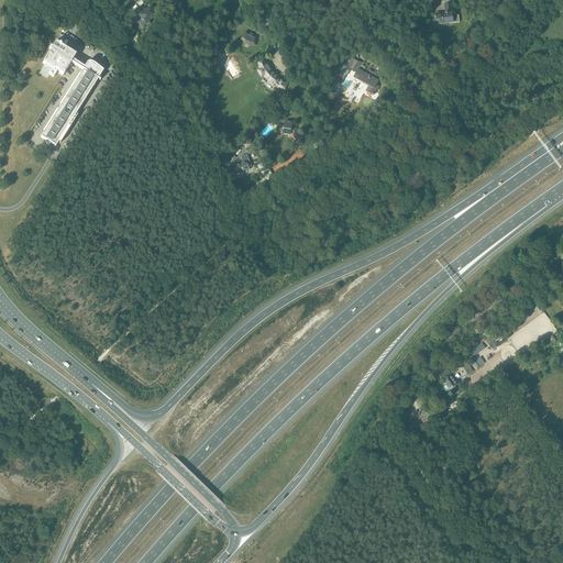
[(445,14),(435,15),(437,21),(439,20),(439,24),(453,23),(460,22),(460,17),(454,17),(454,12),(452,12),(451,4),(445,4),(444,4),(445,13),(445,14)]
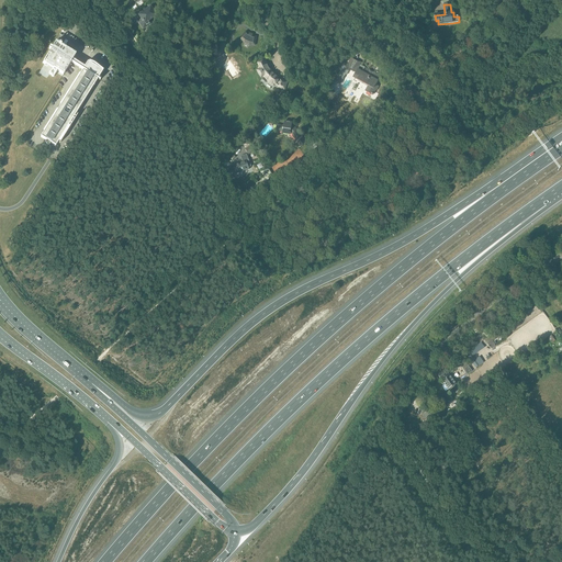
[(150,8),(139,15),(143,21),(139,23),(143,29),(150,24),(148,21),(156,15),(150,8)]
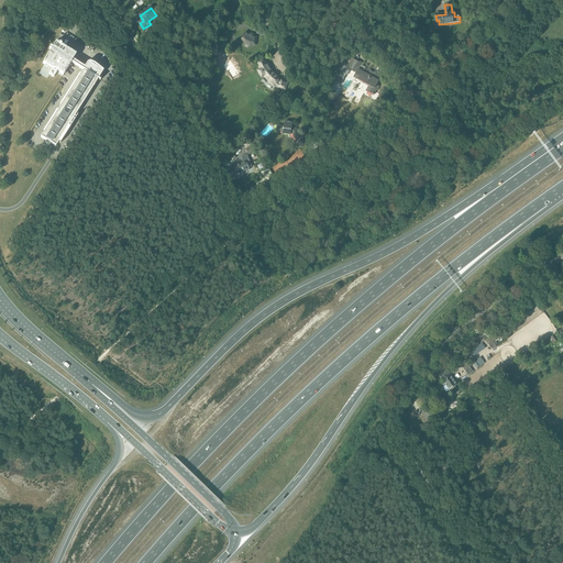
[(241,39),(245,42),(244,43),(250,45),(250,44),(255,45),(256,36),(253,36),(250,34),(249,34),(246,32),(242,37),(241,39)]
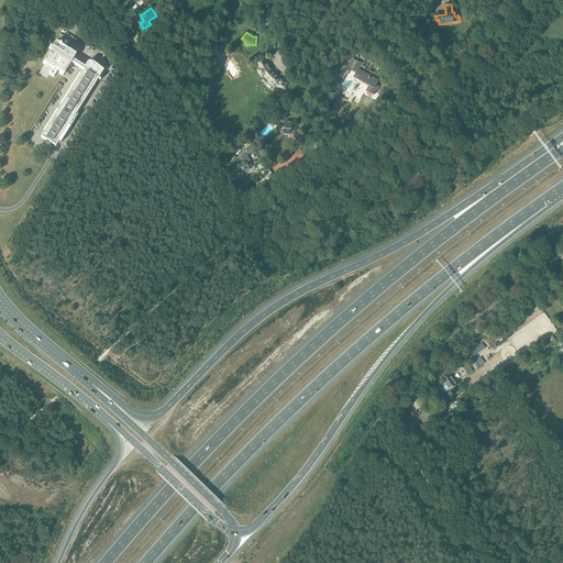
[(56,42),(43,63),(63,76),(76,55),(64,47),(66,45),(64,43),(62,46),(56,42)]
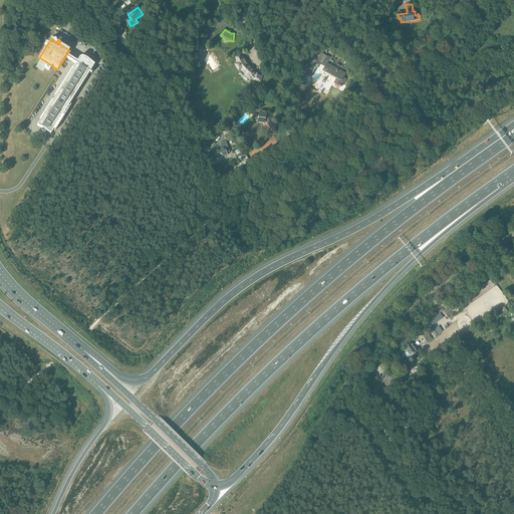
[(201,52),(197,54),(200,59),(209,53),(206,49),(204,50),(203,48),(200,50),(201,52)]
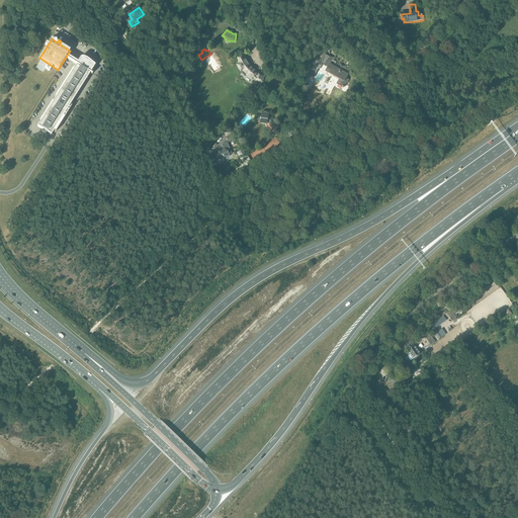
[(315,65),(310,74),(315,77),(317,73),(318,72),(320,68),(322,70),(324,66),(326,68),(327,66),(329,67),(327,71),(330,73),(332,74),(331,74),(334,76),(335,75),(336,76),(336,77),(339,79),(340,78),(340,79),(337,84),(343,87),(346,83),(347,83),(348,80),(346,79),(348,75),(347,74),(349,70),(349,69),(347,68),(346,69),(344,67),(341,65),(340,65),(339,66),(336,64),(337,62),(336,62),(335,62),(335,61),(334,60),(333,61),(332,60),(333,59),(333,58),(324,53),(324,54),(319,62),(317,66),(315,65)]
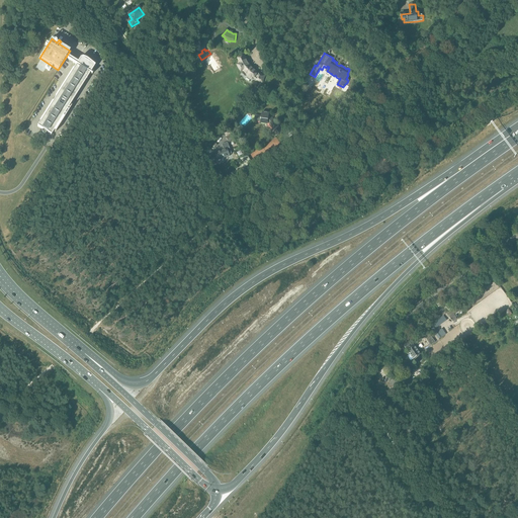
[(239,65),(237,66),(238,66),(239,68),(240,69),(241,71),(241,72),(243,70),(244,72),(245,71),(248,74),(247,75),(247,76),(252,79),(253,77),(257,80),(256,80),(262,82),(264,76),(259,74),(258,75),(255,73),(257,72),(253,69),(248,63),(247,63),(246,61),(247,60),(244,56),(239,58),(241,62),(240,62),(238,63),(239,65)]
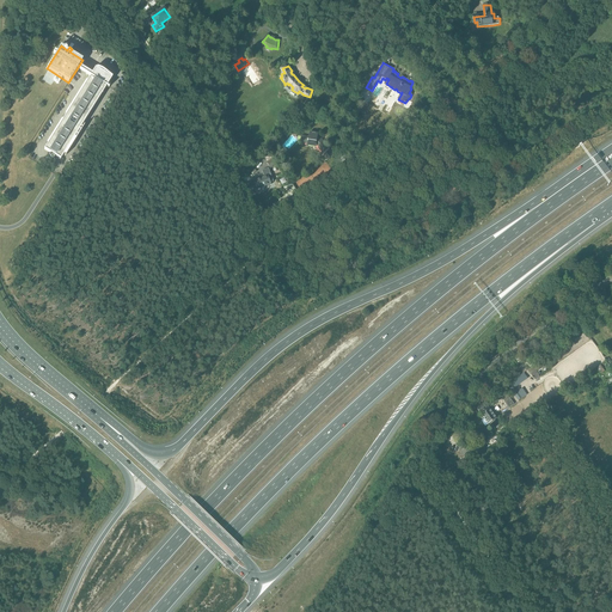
[(44,148),(44,150),(60,159),(63,154),(66,155),(81,130),(79,129),(91,110),(103,91),(112,77),(104,71),(103,71),(103,69),(102,69),(101,68),(99,68),(98,68),(98,67),(97,67),(96,68),(92,73),(89,71),(86,74),(90,75),(87,81),(44,148)]
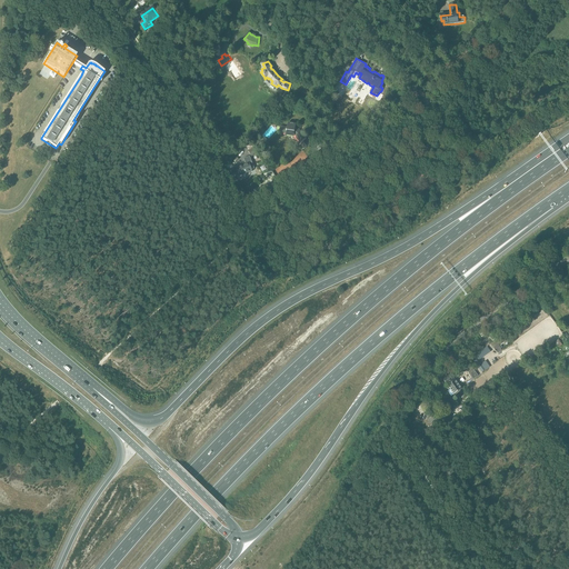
[(280,127),(279,133),(295,136),(303,149),(309,145),(305,139),(297,130),(296,130),(295,130),(296,125),(288,123),(287,128),(280,127)]
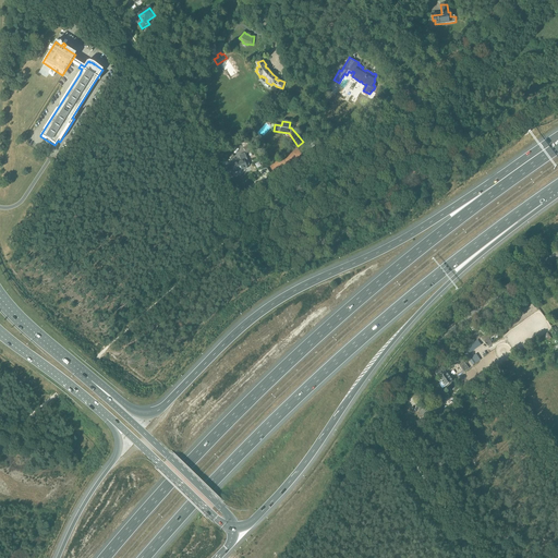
[(241,161),(231,165),(234,173),(240,171),(239,170),(246,167),(245,164),(249,162),(244,154),(239,156),(241,161)]
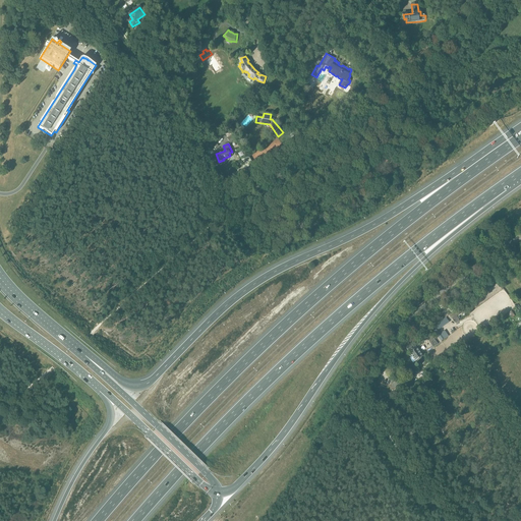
[(455,316),(459,321),(459,320),(460,319),(459,316),(470,308),(467,304),(455,312),(454,313),(455,316)]
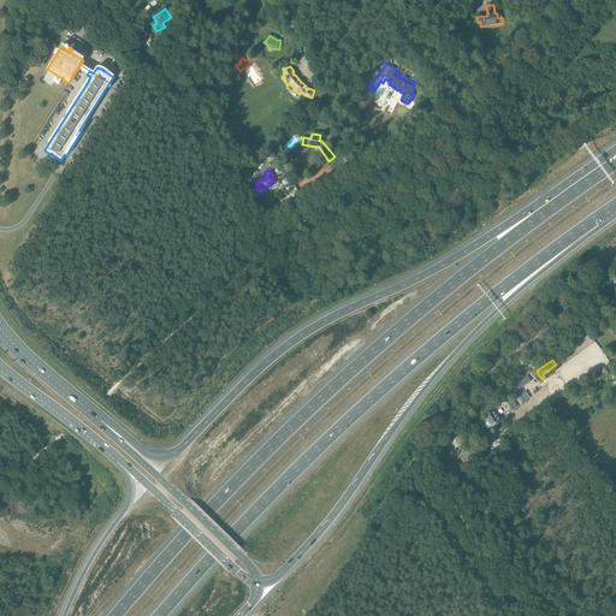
[(535,369),(531,373),(539,383),(543,379),(535,369)]
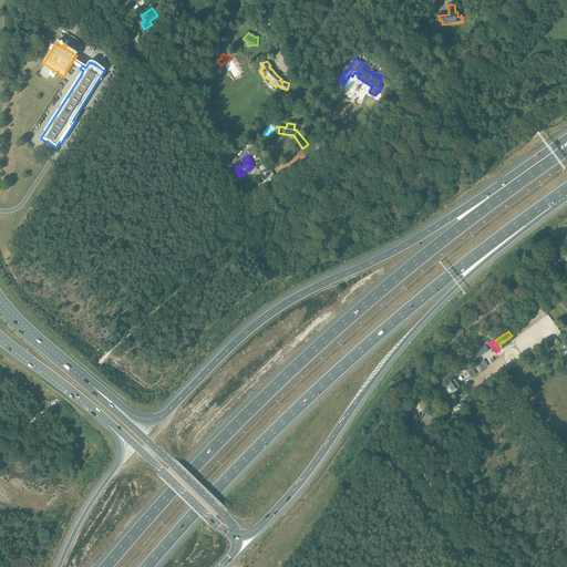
[(468,364),(465,360),(459,366),(462,370),(465,368),(468,372),(472,370),(468,364)]
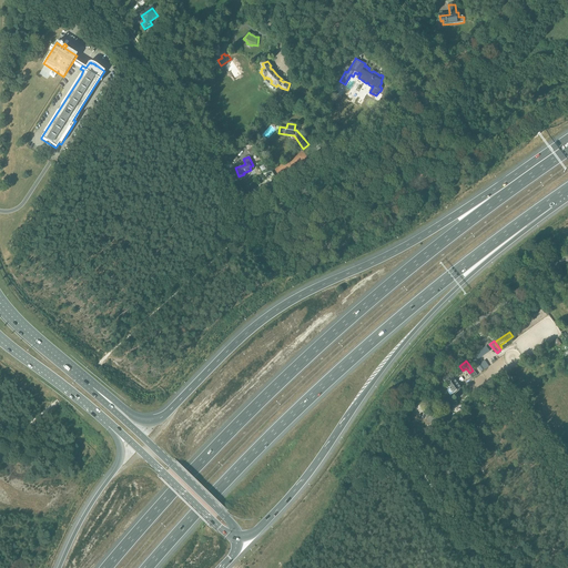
[(449,396),(452,396),(453,398),(455,396),(453,395),(460,389),(449,374),(442,379),(445,384),(446,383),(447,385),(446,386),(449,389),(446,392),(449,396)]
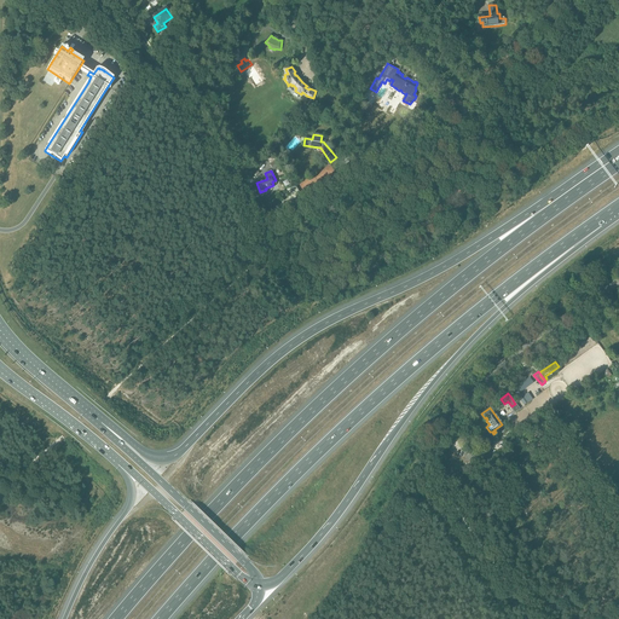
[(481,452),(473,458),(476,463),(485,457),(481,452)]
